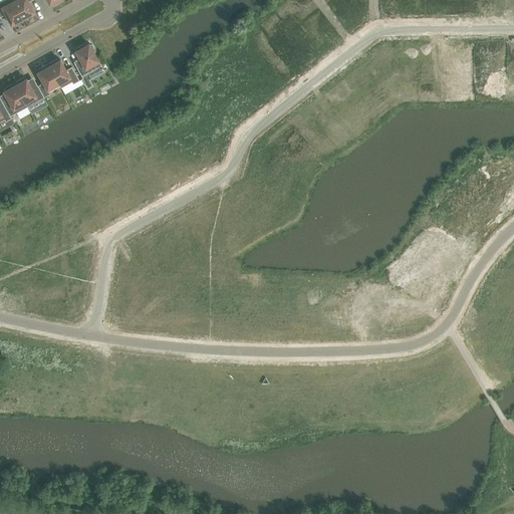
[(12,0),(3,0),(0,2),(0,16),(5,14),(11,24),(13,23),(14,25),(22,21),(21,19),(23,18),(12,0)]
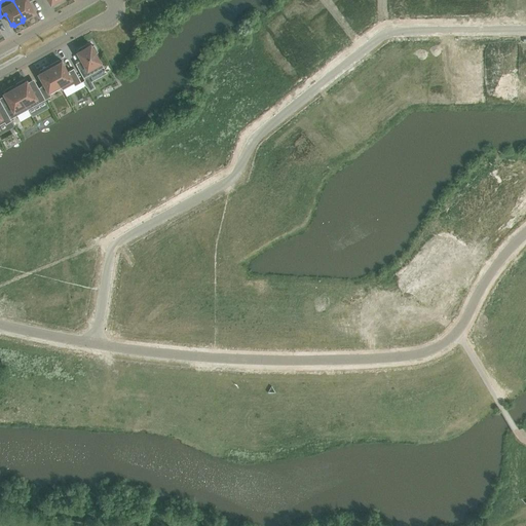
[(12,0),(24,19),(25,19),(26,20),(34,15),(33,13),(35,12),(29,1),(31,0),(12,0)]
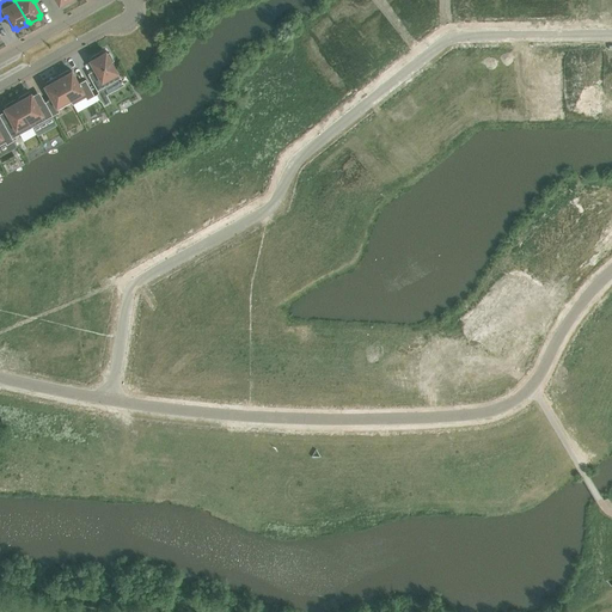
[(361,0),(343,0),(337,5),(346,16),(363,2),(361,0)]
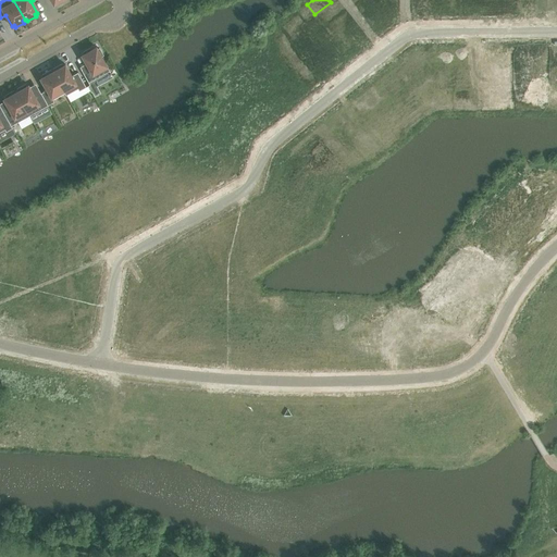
[(331,2),(314,14),(322,24),(338,11),(331,2)]
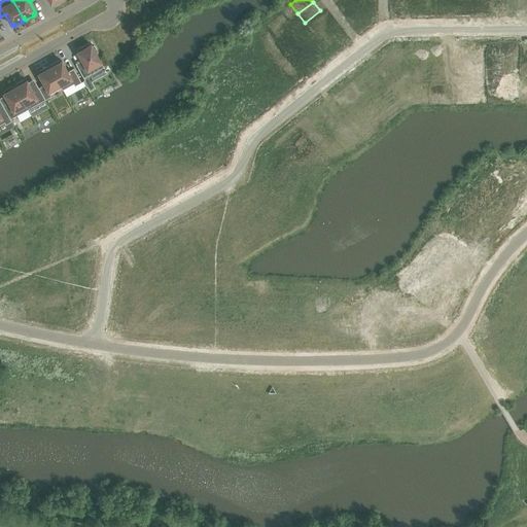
[(327,20),(312,32),(320,41),(335,29),(327,20)]
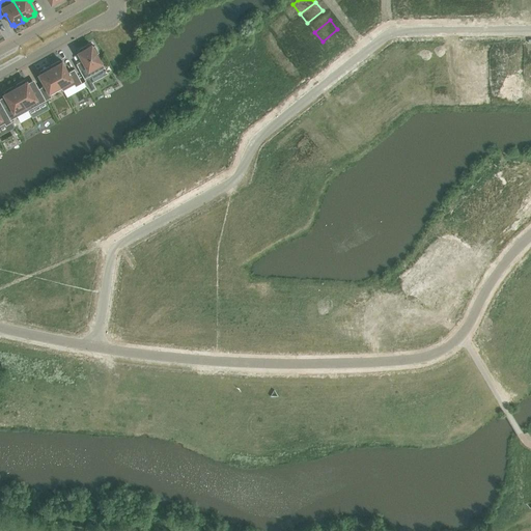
[(93,47),(91,45),(86,48),(85,46),(79,50),(80,51),(78,52),(84,62),(78,66),(84,79),(105,67),(96,53),(99,53),(94,46),(93,47)]
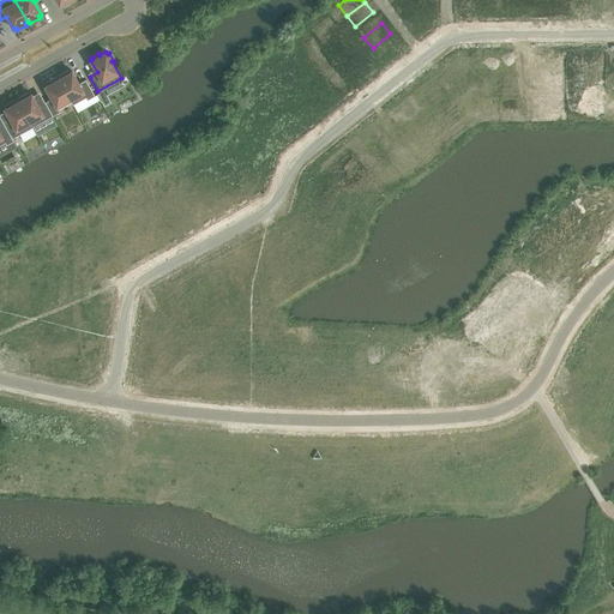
[(71,102),(72,104),(85,97),(88,100),(95,96),(85,79),(79,83),(72,71),(70,72),(68,70),(59,76),(60,77),(59,78),(71,102)]
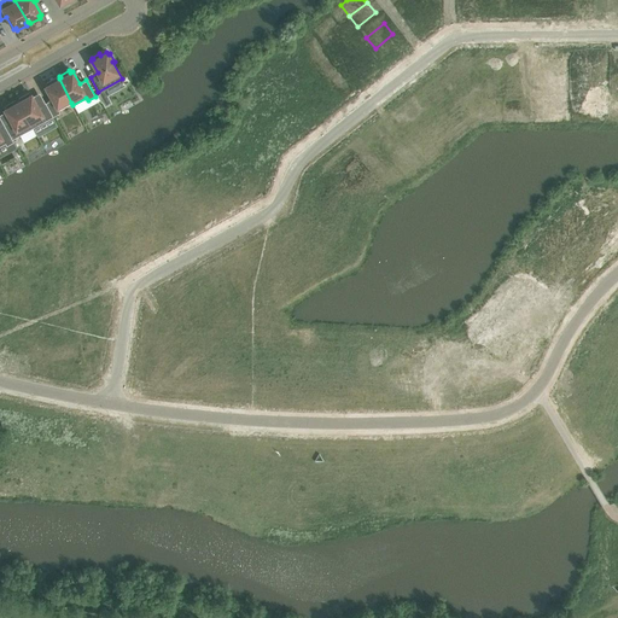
[(46,103),(53,117),(60,112),(58,110),(71,103),(59,79),(57,80),(56,77),(46,83),(47,85),(45,87),(52,99),(46,103)]
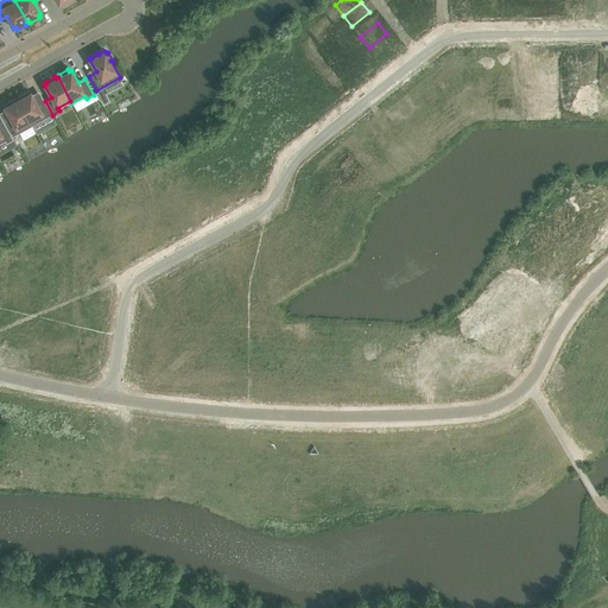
[(32,126),(52,115),(45,101),(38,105),(31,93),(29,94),(27,92),(18,97),(19,99),(18,100),(32,126)]
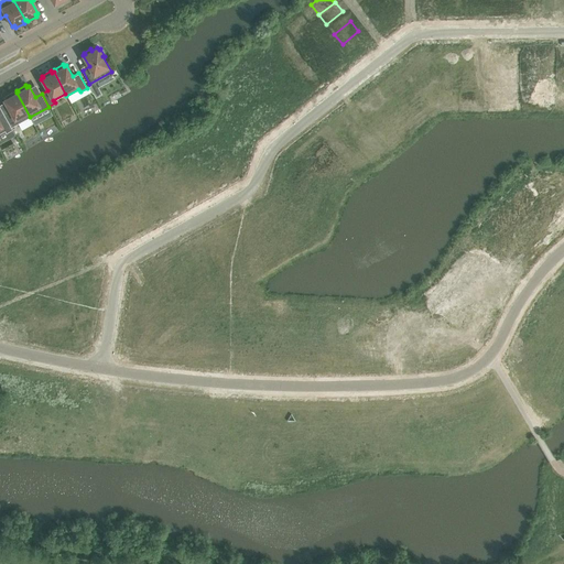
[(11,127),(30,117),(17,93),(14,94),(14,91),(6,97),(6,98),(3,99),(10,111),(4,115),(11,127)]
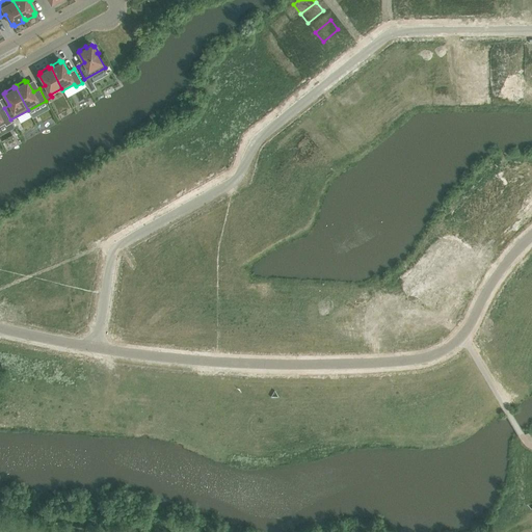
[(0,125),(4,124),(5,126),(11,122),(10,120),(4,108),(0,110),(0,125)]
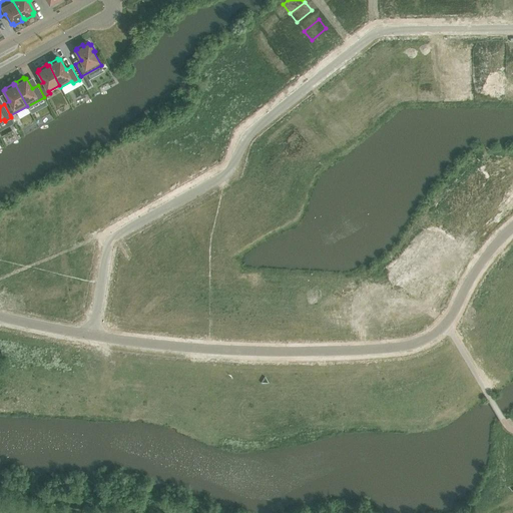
[(236,380),(236,394),(244,394),(244,380),(236,380)]
